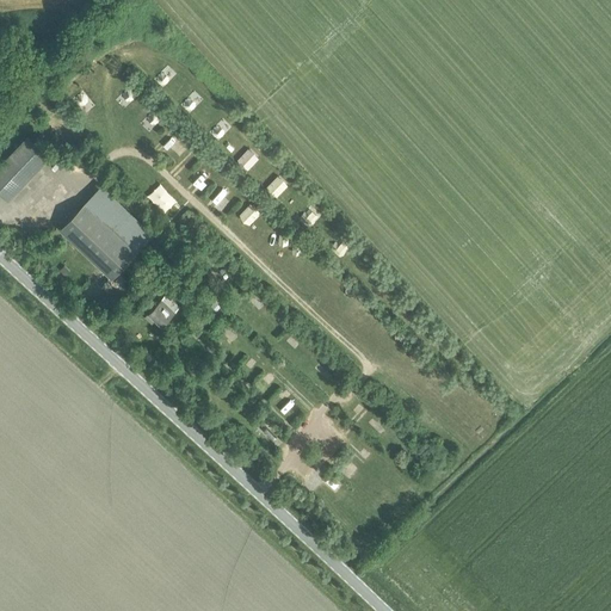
[(0,164),(0,190),(8,199),(50,155),(28,134),(0,164)]
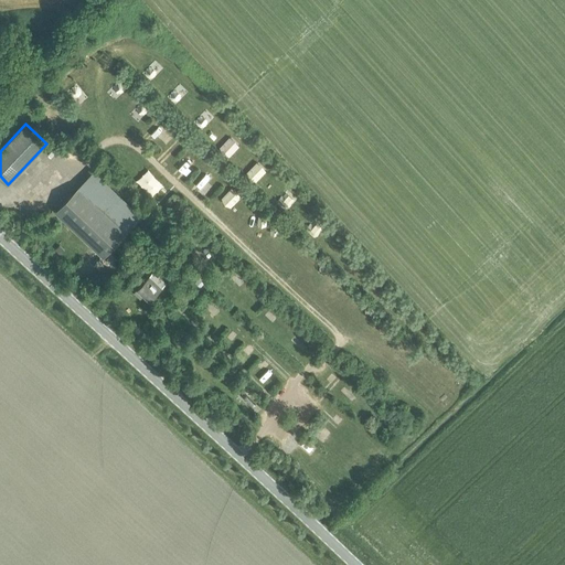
[(181,152),(176,158),(185,168),(190,162),(181,152)]
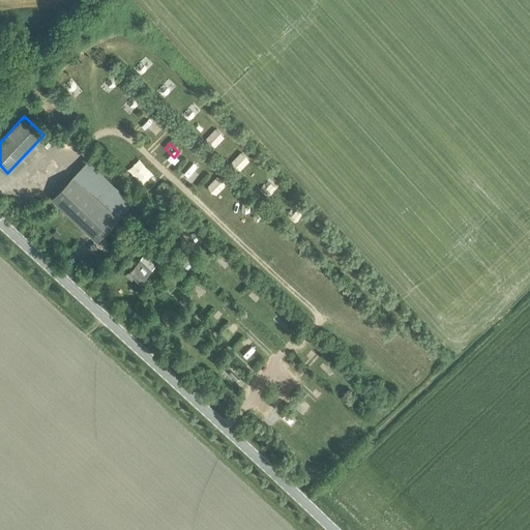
[(52,198),(97,241),(133,203),(88,159),(52,198)]
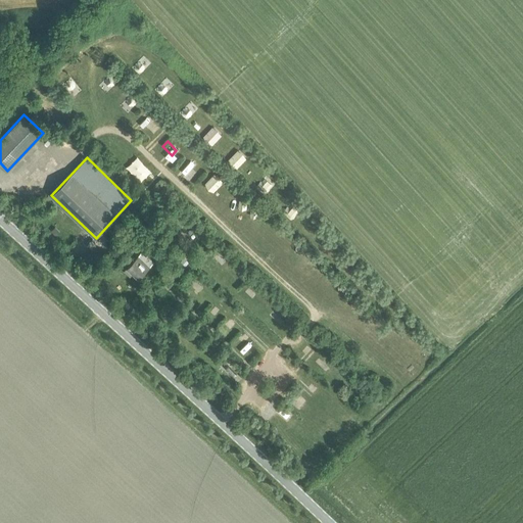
[(189,174),(196,162),(189,158),(182,170),(189,174)]
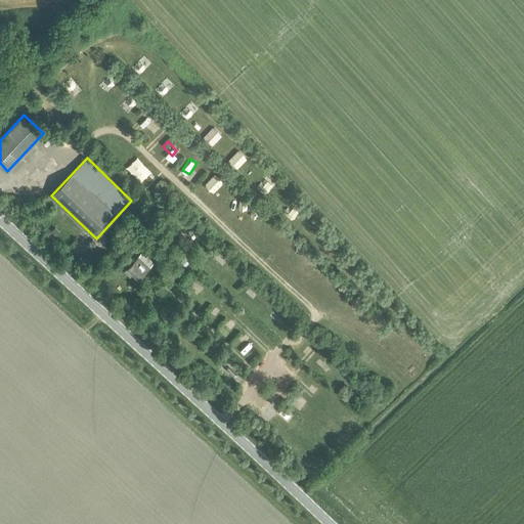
[(217,250),(223,257),(231,249),(225,243),(217,250)]
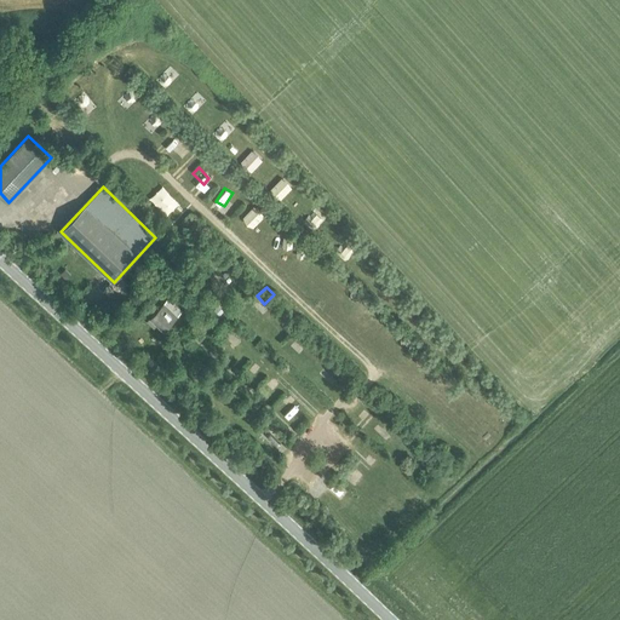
[(171,303),(174,309),(185,304),(179,291),(174,294),(177,300),(171,303)]
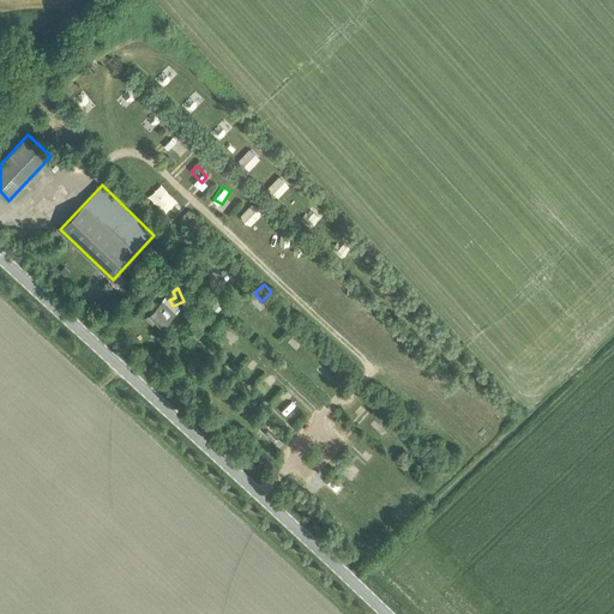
[(148,314),(163,327),(176,313),(162,299),(148,314)]
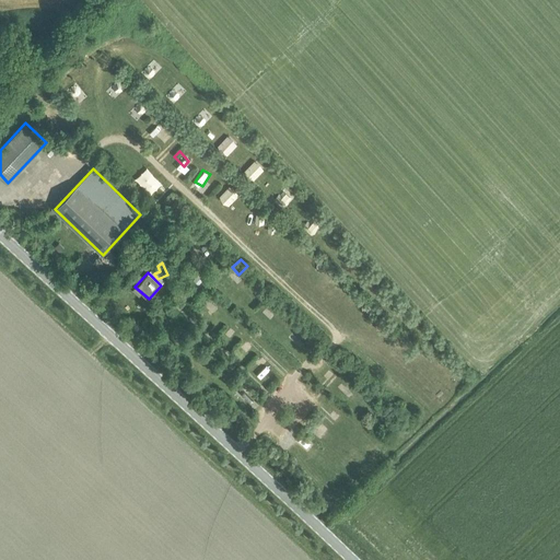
[(254,291),(264,284),(256,273),(246,281),(254,291)]
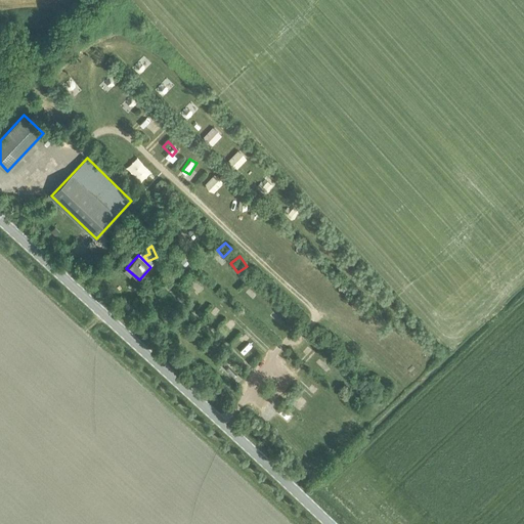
[(255,275),(248,282),(259,294),(266,287),(255,275)]
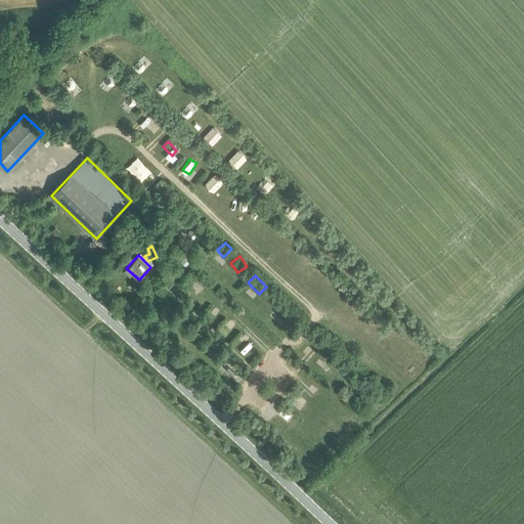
[(278,299),(274,304),(286,314),(290,309),(278,299)]
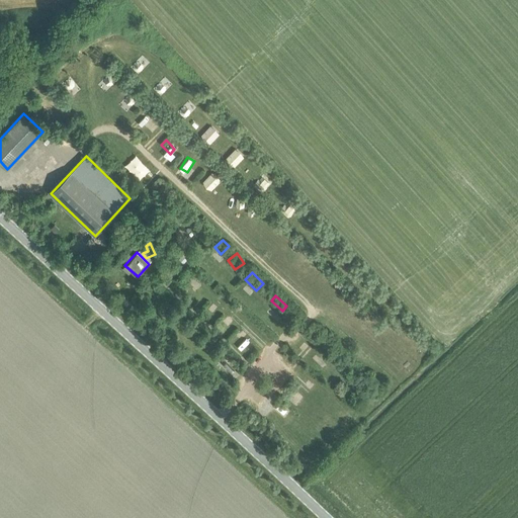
[(246,316),(243,321),(253,329),(256,324),(246,316)]
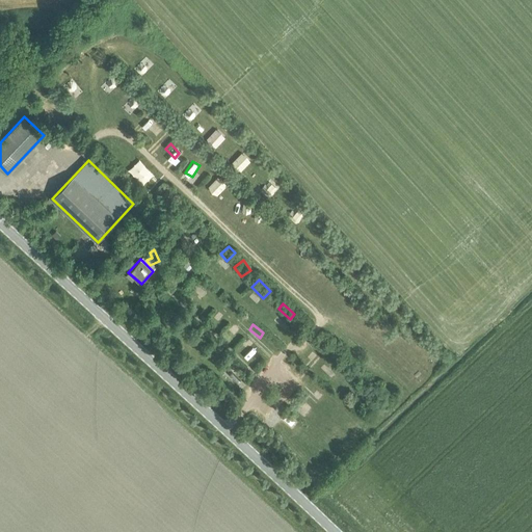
[(398,371),(405,364),(397,355),(390,363),(398,371)]
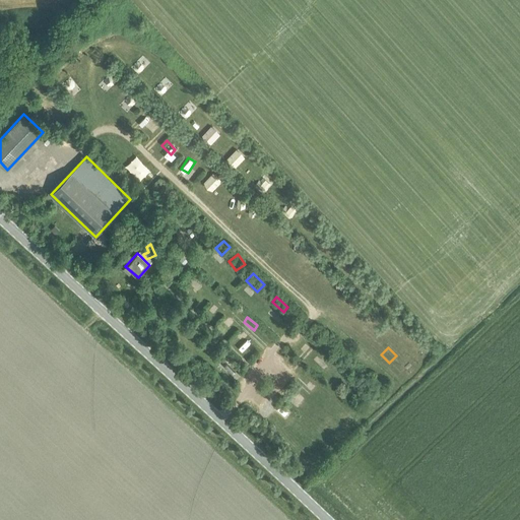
[(335,360),(326,366),(333,377),(342,371),(335,360)]
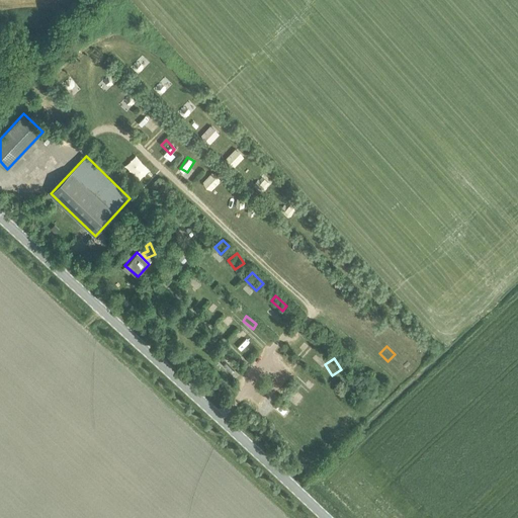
[(312,385),(318,376),(309,370),(303,379),(312,385)]
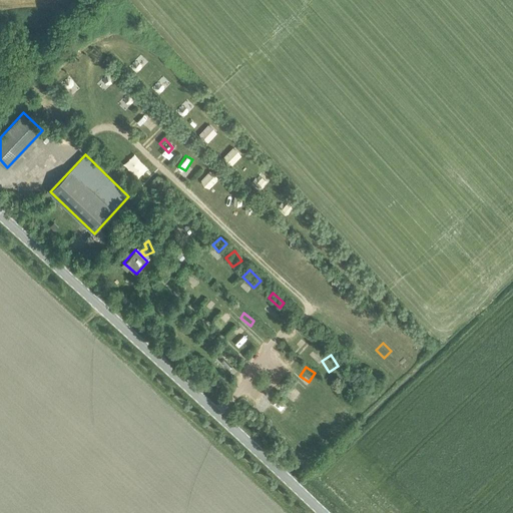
[(296,385),(292,389),(301,398),(305,394),(296,385)]
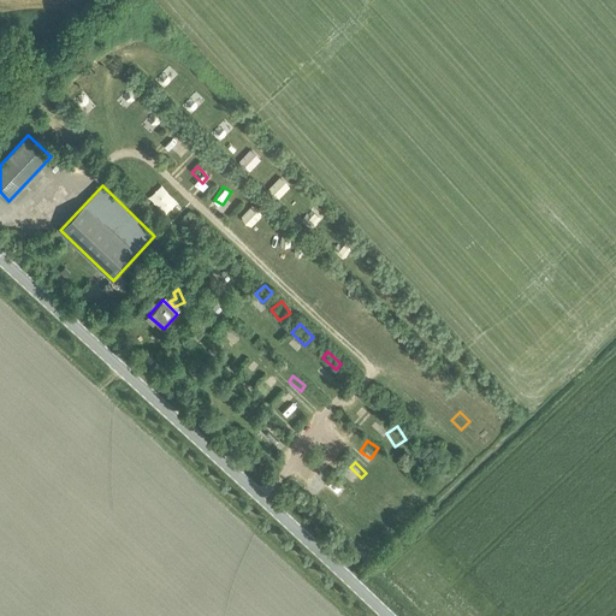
[(339,485),(347,477),(338,468),(330,477),(339,485)]
